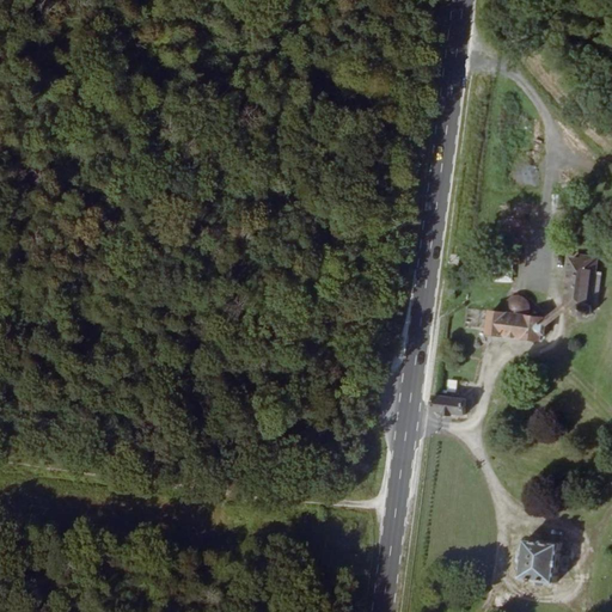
[(598,268),(599,256),(576,256),(573,299),(579,300),(579,305),(579,313),(586,319),(589,320),(593,319),(597,316),(598,308),(595,308),(598,268)]
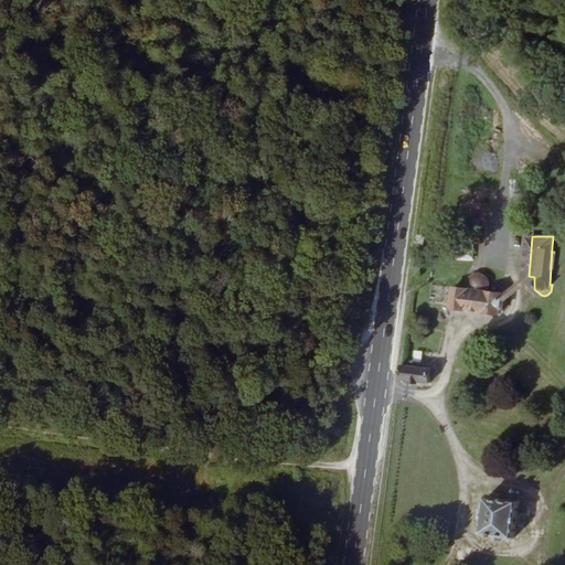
[(484,274),(479,273),(475,275),(470,279),(469,286),(457,286),(455,304),(455,310),(501,313),(501,310),(507,310),(508,300),(504,298),(504,295),(504,289),(494,289),(494,283),(492,278),(489,276),(484,274)]
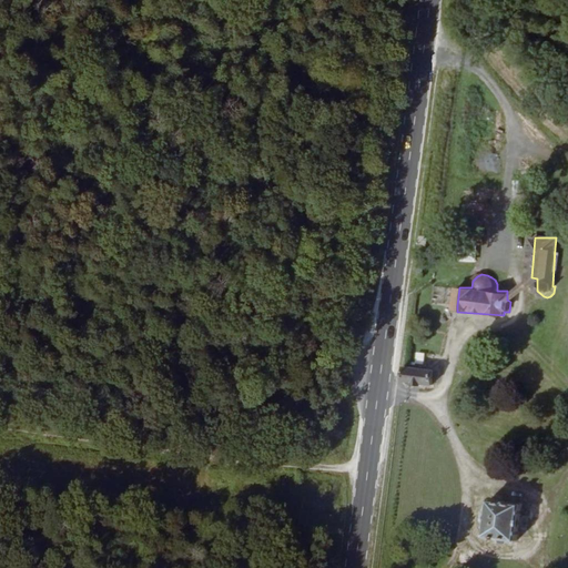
[(537,279),(531,277),(518,287),(507,296),(507,300),(510,302),(520,294),(537,283),(537,279)]
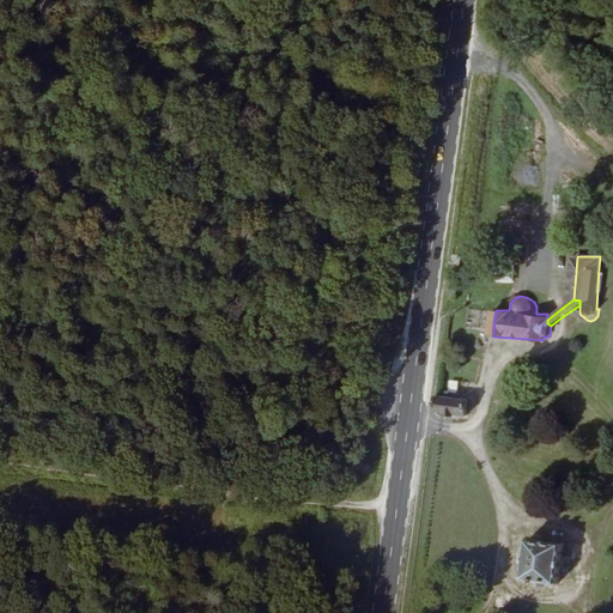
[(460,394),(461,380),(451,380),(450,393),(460,394)]
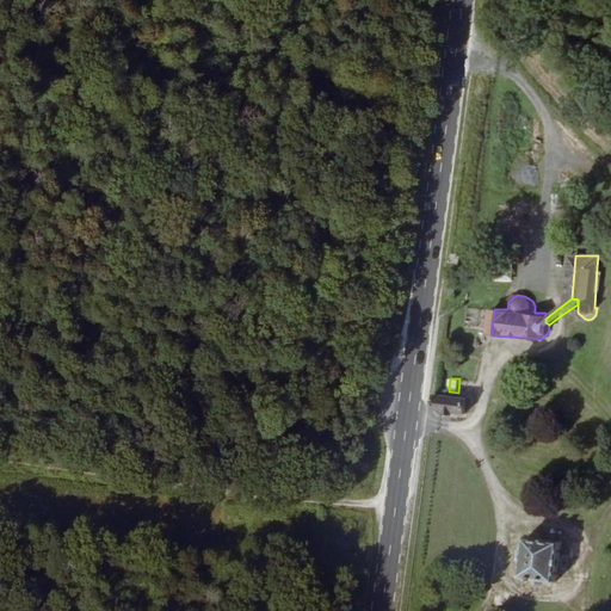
[(468,415),(469,401),(438,399),(437,412),(443,413),(443,417),(457,419),(458,415),(468,415)]
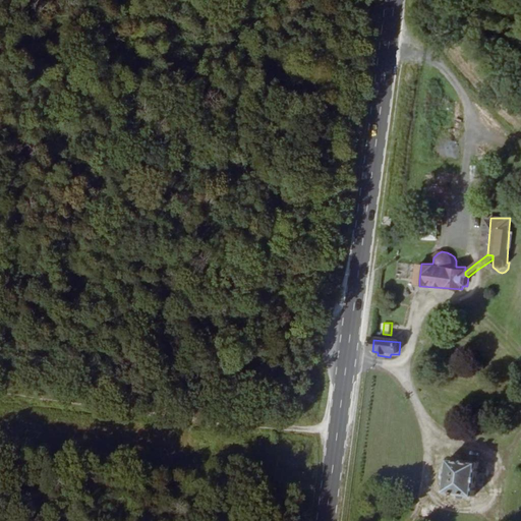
[(478,498),(483,465),(456,461),(451,494),(478,498)]
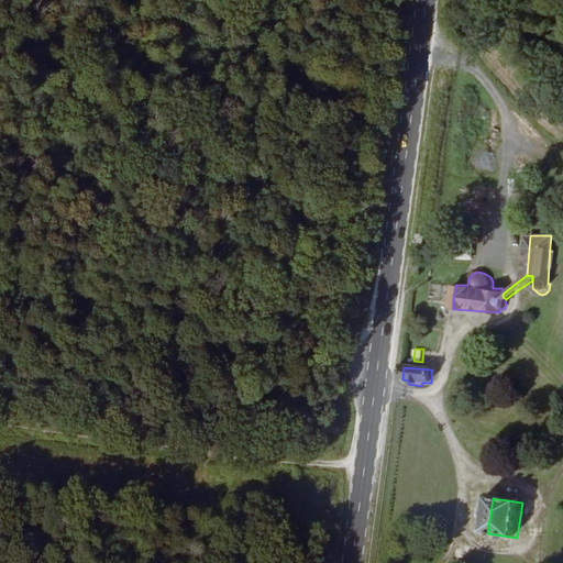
All buildings are outlined.
